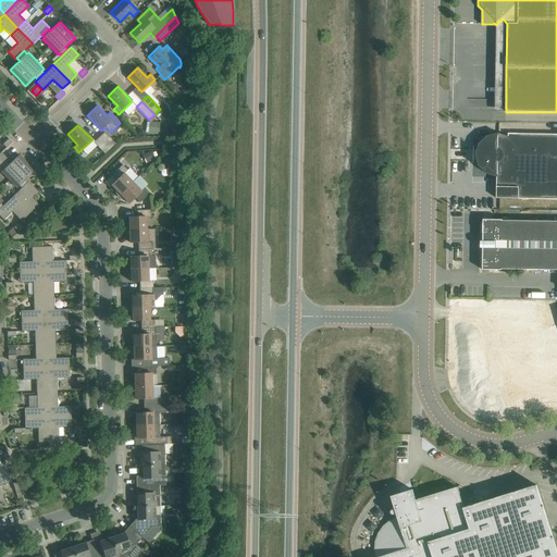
[(110,149),(115,144),(104,133),(99,137),(110,149)]
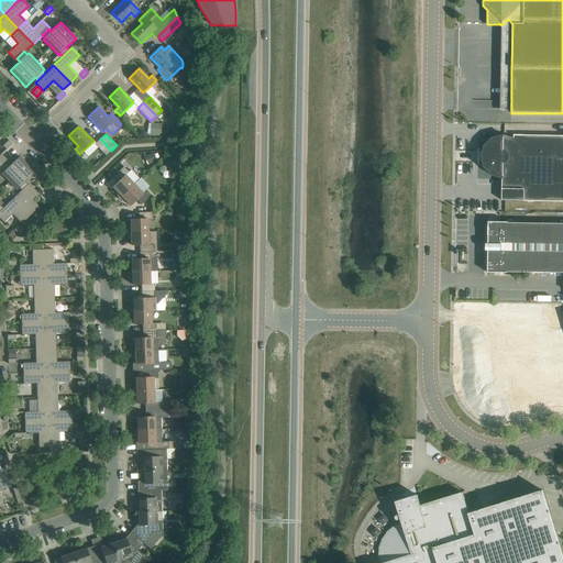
[(484,168),(492,176),(503,179),(501,200),(562,201),(562,135),(514,135),(514,138),(504,135),(492,138),(484,145),(483,152),(481,156),(484,168)]
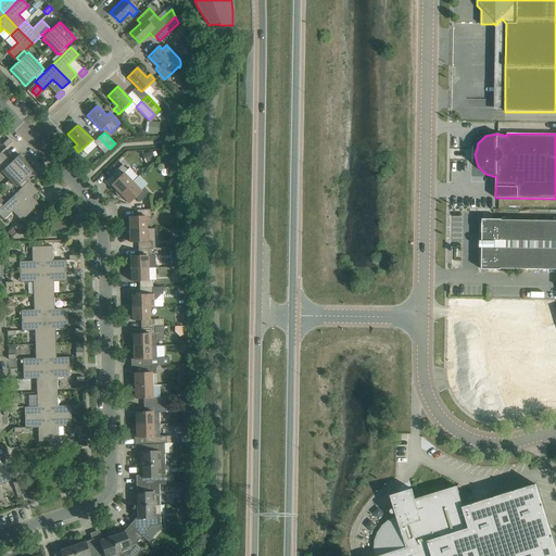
[(110,149),(99,137),(93,142),(104,154),(110,149)]
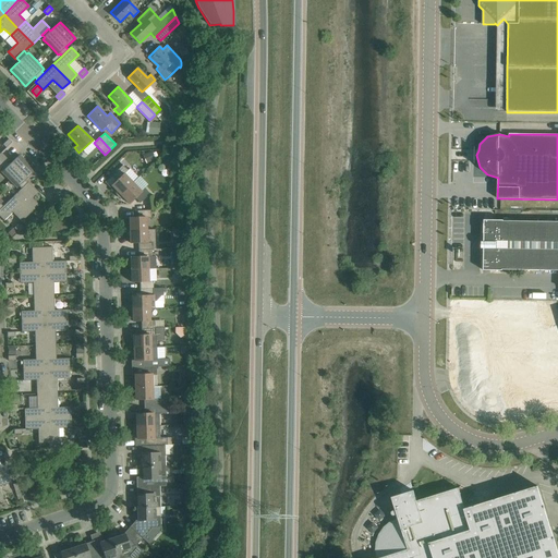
[(9,140),(2,145),(7,148),(12,143),(9,140)]
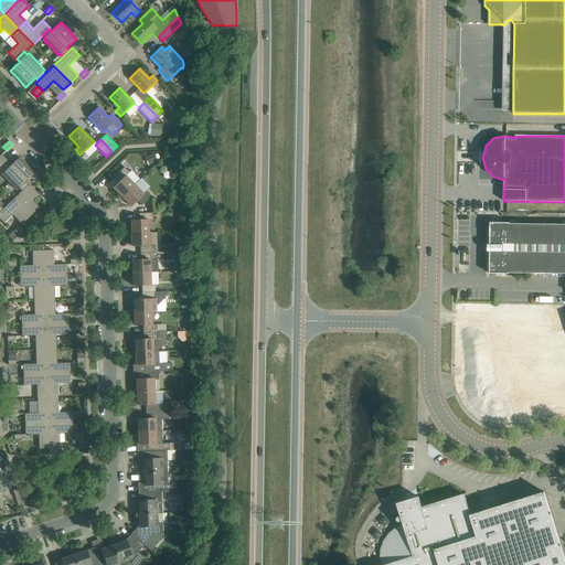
[(19,157),(10,166),(8,163),(1,170),(3,172),(1,174),(9,182),(17,191),(19,189),(22,191),(28,184),(25,182),(35,173),(27,164),(19,157)]
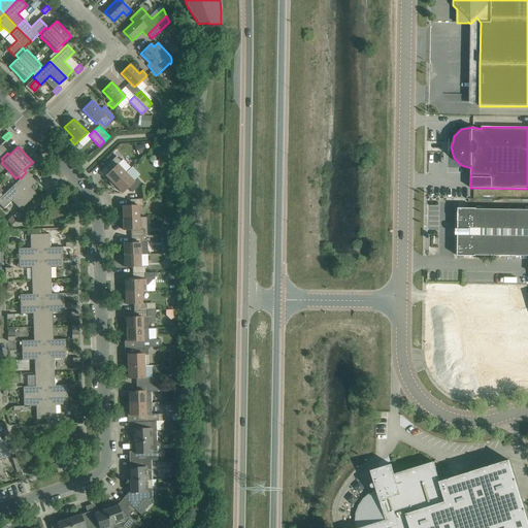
[(108,180),(109,183),(109,185),(110,186),(111,187),(126,173),(125,172),(131,167),(123,159),(121,161),(116,157),(106,165),(111,170),(105,175),(108,178),(108,180)]
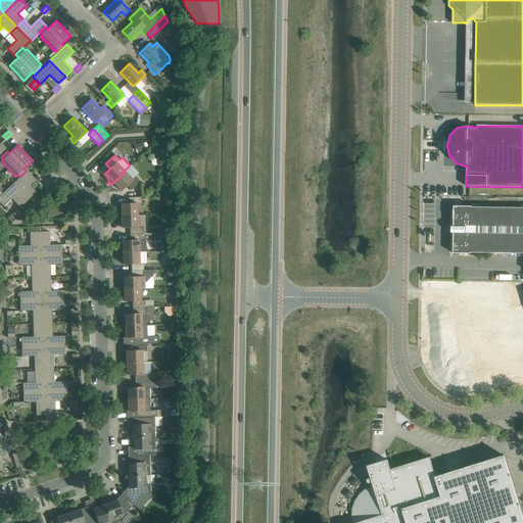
[(36,181),(27,171),(20,177),(3,193),(0,195),(0,202),(3,206),(11,199),(20,207),(37,192),(31,186),(36,181)]
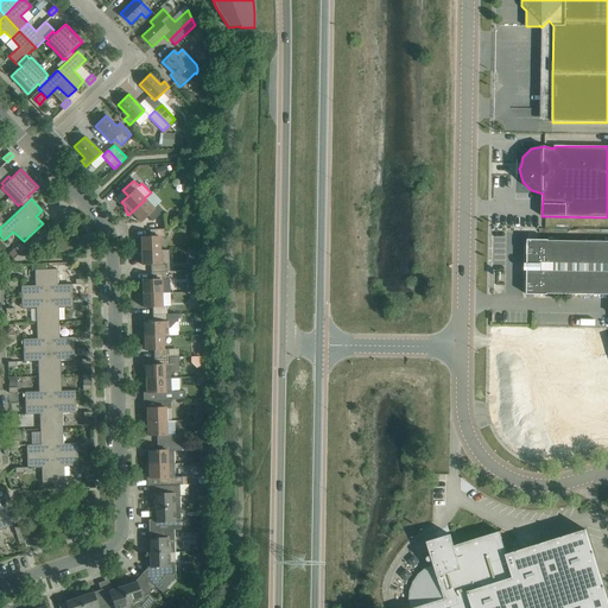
[(157,206),(153,209),(145,200),(128,215),(132,217),(137,219),(140,222),(147,215),(152,221),(163,210),(157,206)]
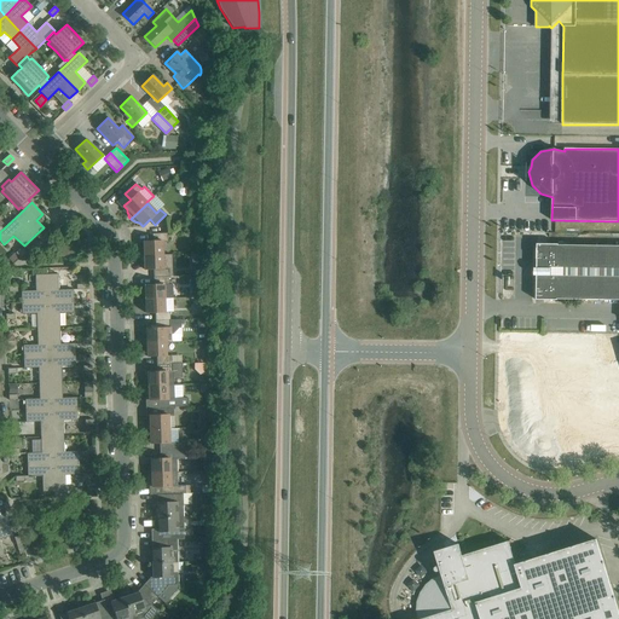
[(140,250),(140,252),(139,255),(139,256),(162,255),(162,242),(167,241),(167,233),(165,233),(152,233),(152,242),(143,242),(143,247),(142,248),(140,250)]
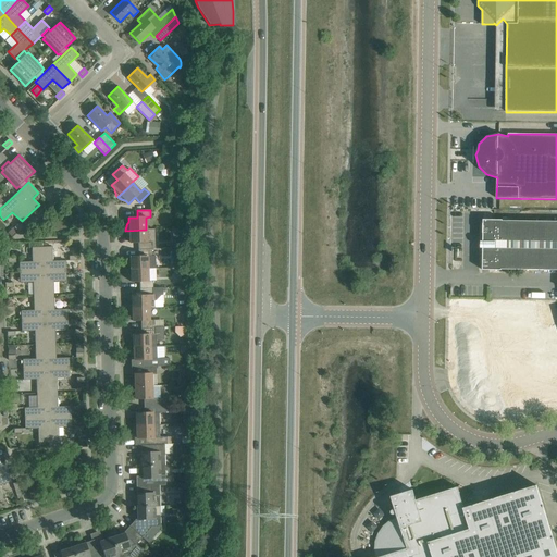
[(482,245),(482,270),(487,270),(502,270),(556,270),(556,221),(503,221),(503,220),(483,220),(482,245)]
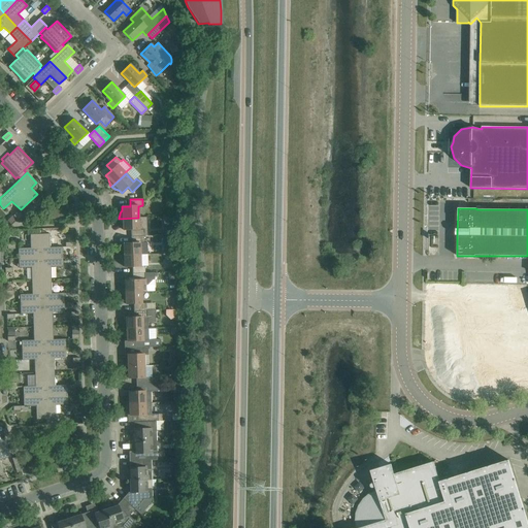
[(22,216),(18,211),(13,216),(18,220),(22,216)]
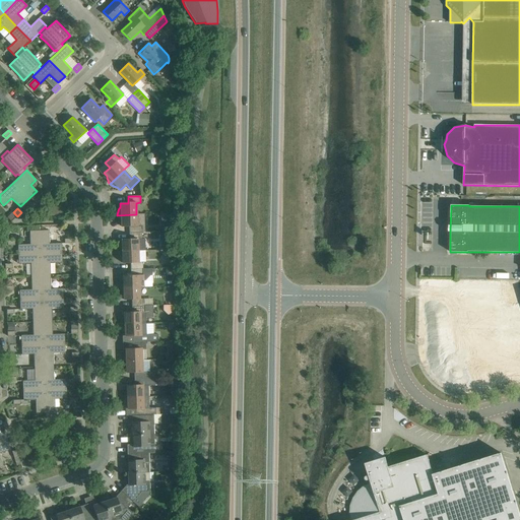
[(121,222),(121,226),(129,226),(129,233),(141,233),(144,233),(143,214),(136,214),(117,215),(118,217),(118,219),(120,220),(120,221),(121,222)]
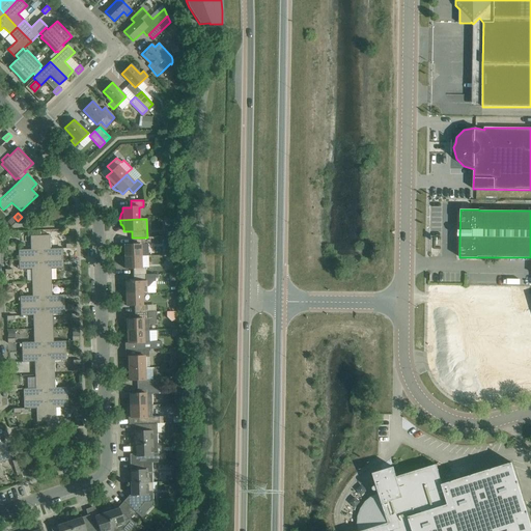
[(30,235),(31,250),(18,250),(19,259),(40,258),(39,235),(30,235)]
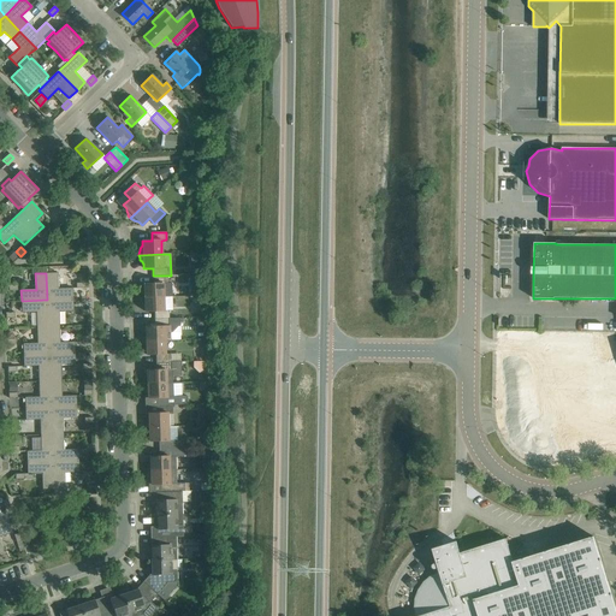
[(72,289),(58,289),(58,273),(46,273),(47,300),(73,300),(72,289)]
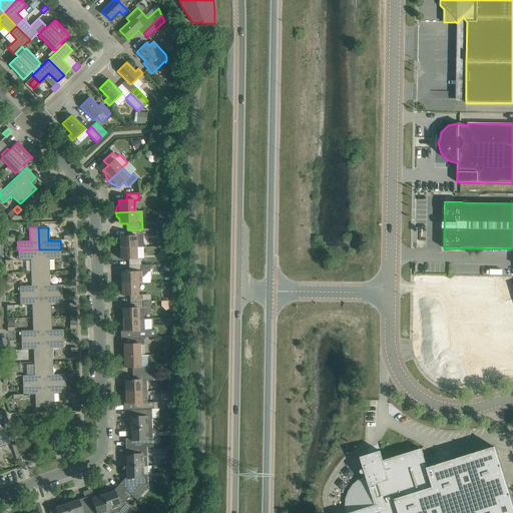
[(119,241),(118,242),(117,244),(117,247),(117,248),(136,247),(135,236),(140,235),(139,229),(127,229),(127,236),(119,236),(120,240),(119,241)]
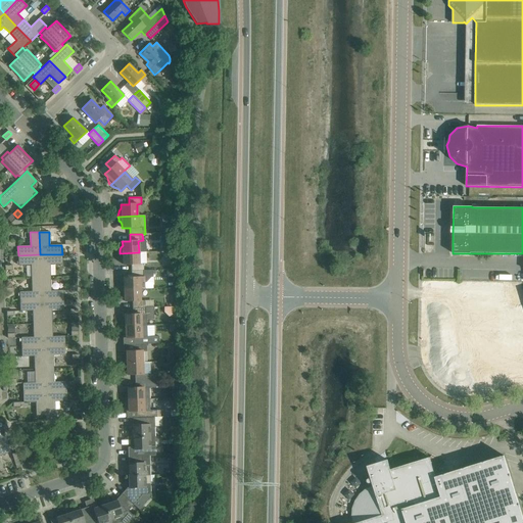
[(123,260),(124,265),(131,264),(131,271),(144,271),(144,264),(139,265),(139,252),(120,253),(120,254),(121,257),(122,259),(123,260)]
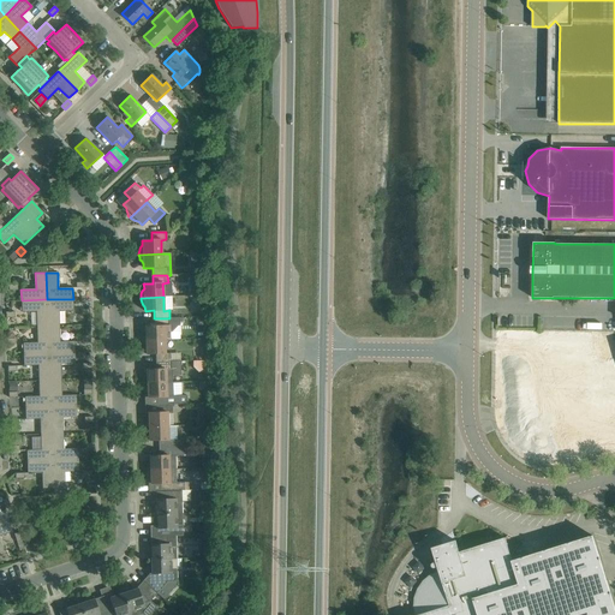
[(22,300),(22,312),(36,311),(37,327),(48,327),(47,299),(22,300)]
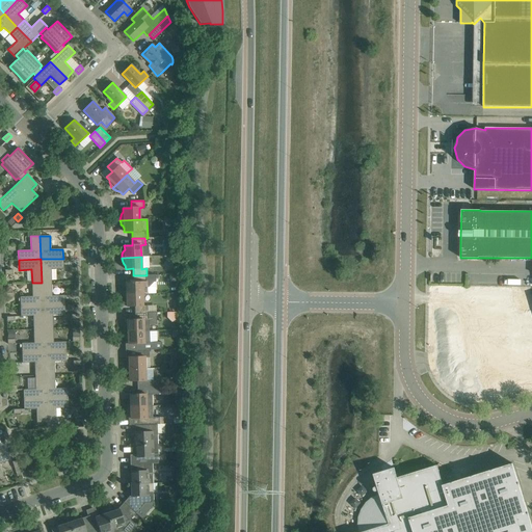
[(51,269),(63,268),(63,259),(41,259),(42,283),(51,283),(51,269)]
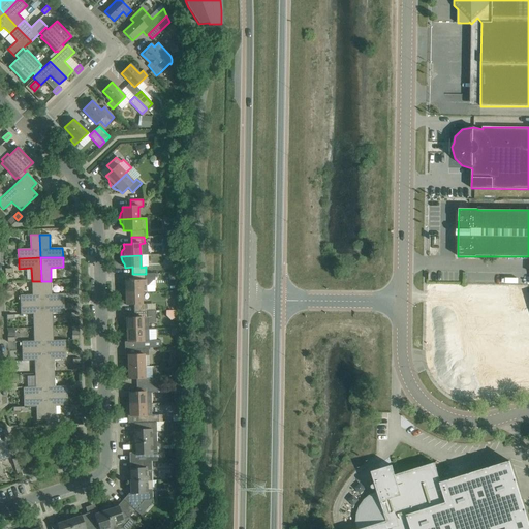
[(124,286),(123,288),(122,290),(122,291),(122,293),(142,292),(147,292),(146,274),(132,274),(133,281),(125,281),(125,285),(124,286)]
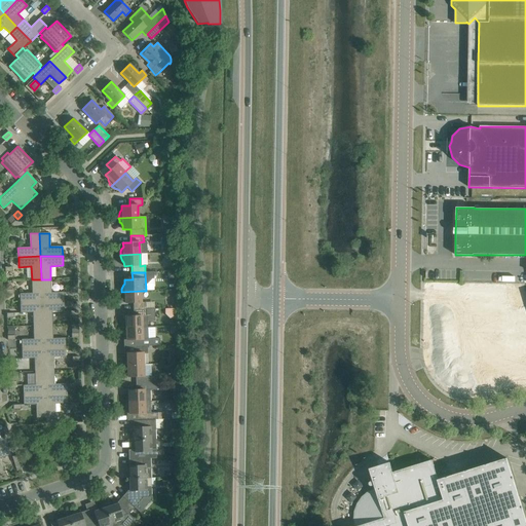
[(32,279),(32,293),(20,294),(20,303),(42,302),(41,279),(32,279)]
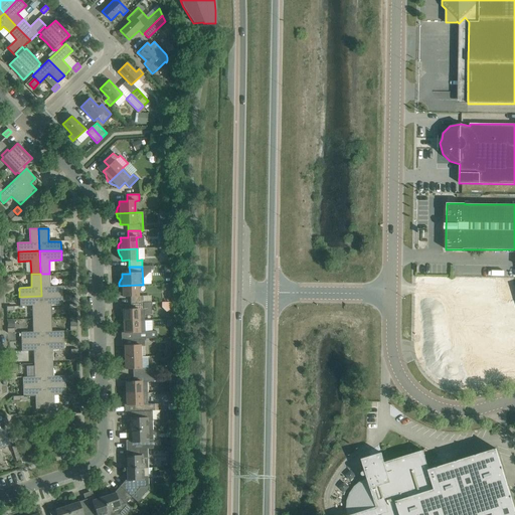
[(62,286),(50,287),(49,274),(40,274),(41,296),(62,296),(62,286)]
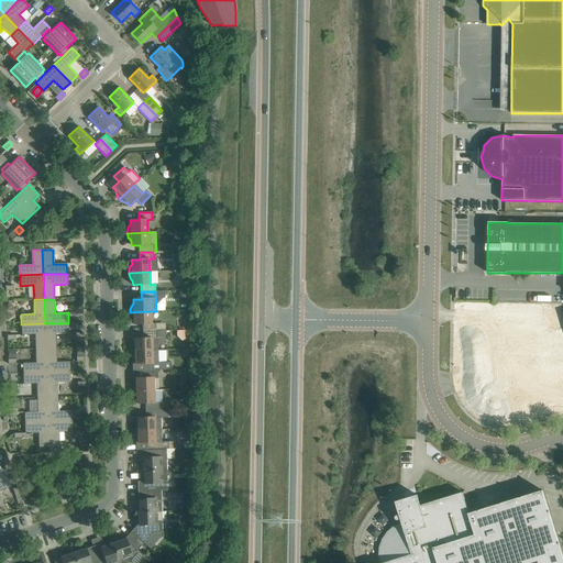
[(133,320),(134,324),(142,324),(143,331),(156,331),(156,323),(151,323),(151,311),(130,312),(131,316),(132,318),(133,320)]
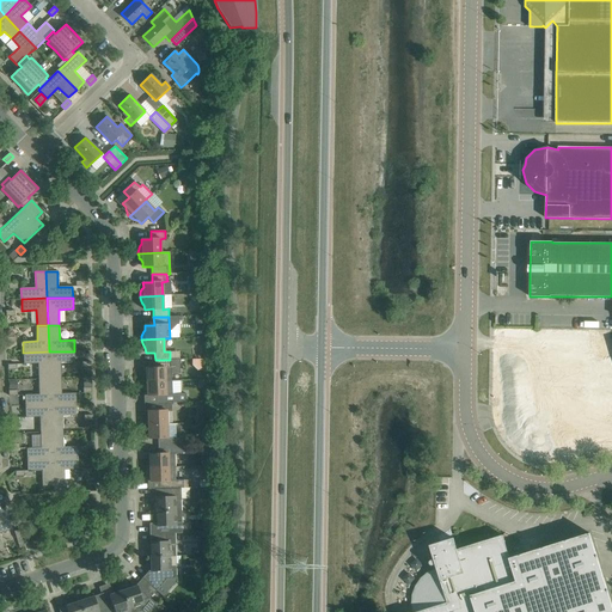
[(23,353),(24,363),(38,363),(38,379),(50,379),(49,352),(23,353)]
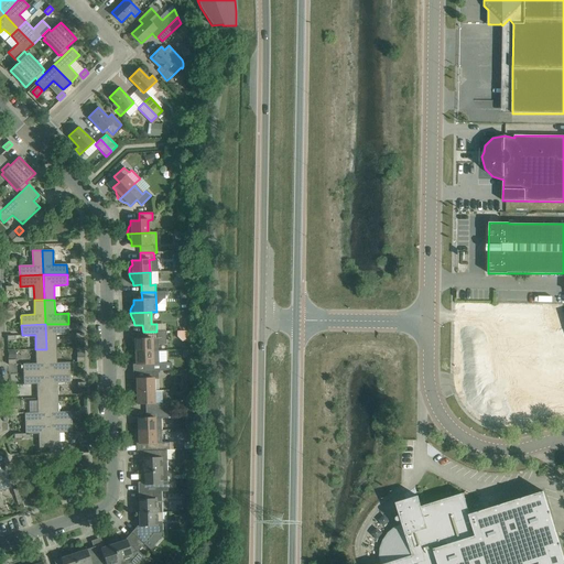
[(68,334),(68,324),(45,324),(46,349),(56,348),(56,334),(68,334)]
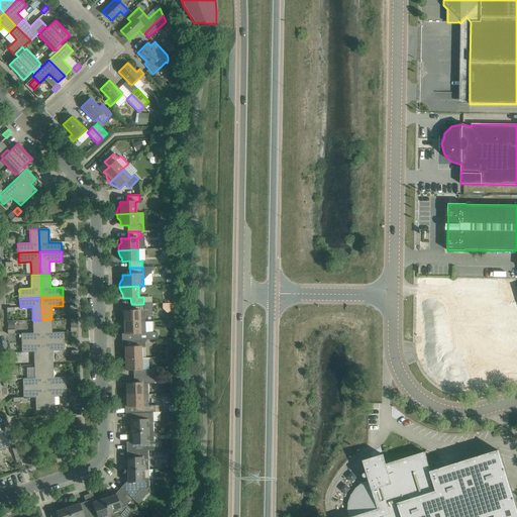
[(122,316),(121,318),(120,320),(120,322),(120,323),(144,322),(144,315),(151,315),(151,303),(143,304),(131,304),(131,311),(123,311),(123,315),(122,316)]
